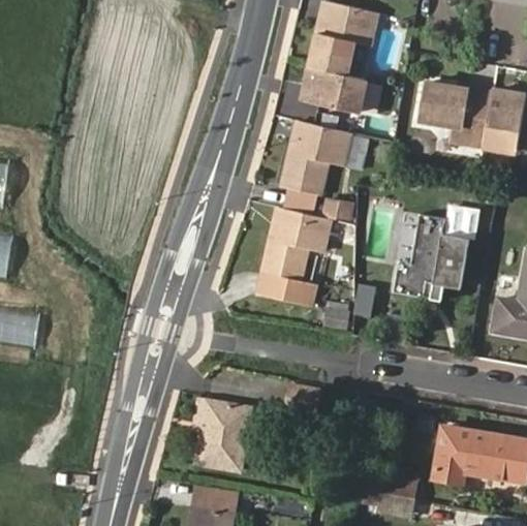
[(310,66),(362,79),(377,12),(327,0),(310,66)]
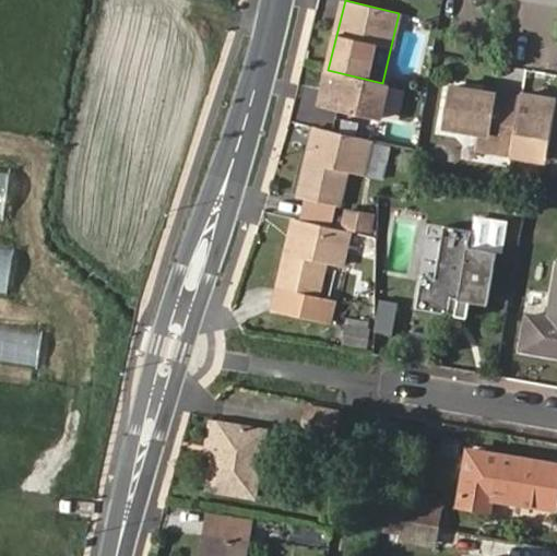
[(382,83),(328,70),(319,104),(376,118),(384,83),(382,83)]
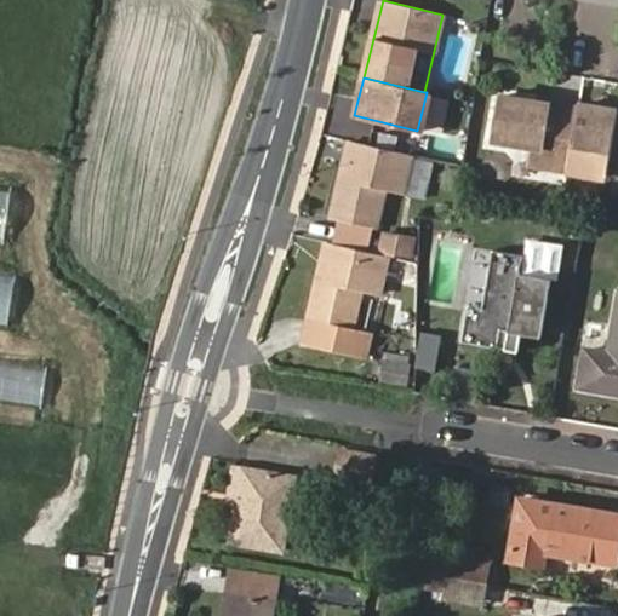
[(566,170),(577,109),(501,95),(492,137),(531,145),(526,162),(566,170)]
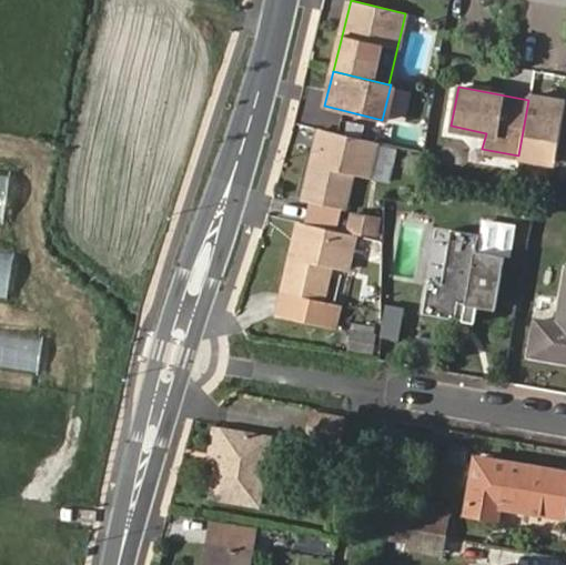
[(397,90),(390,115),(403,120),(411,93),(397,90)]
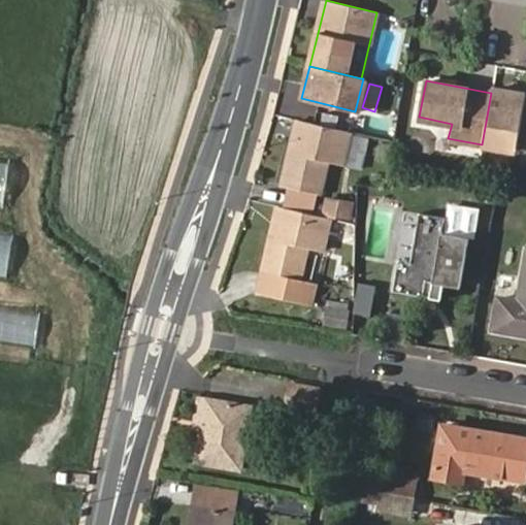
[(525,96),(491,89),(491,93),(482,144),(516,151),(525,96)]
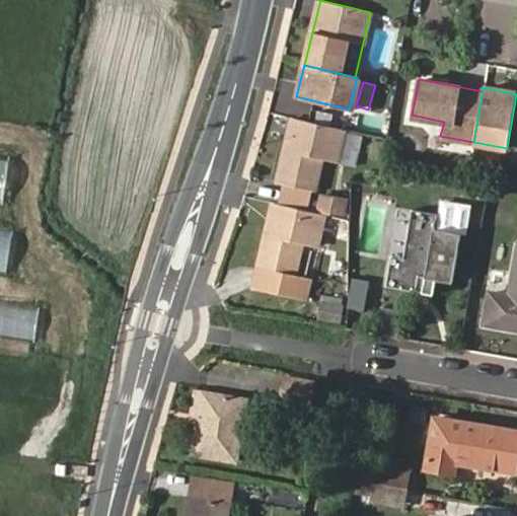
[(281,171),(318,179),(322,159),(338,162),(346,130),(294,118),(281,171)]
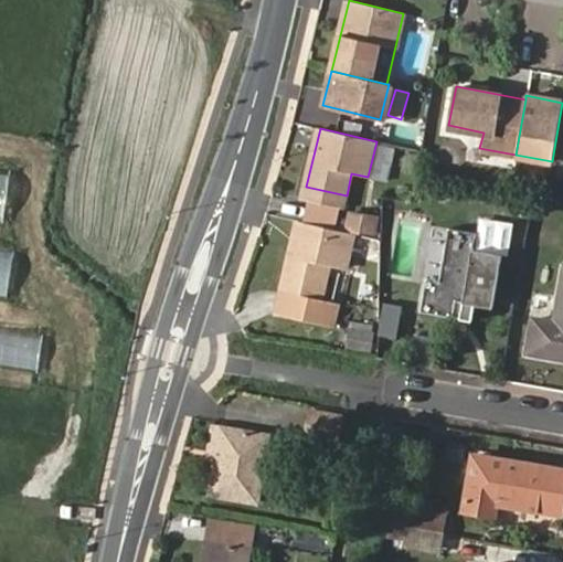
[(0,224),(2,225),(10,173),(0,171),(0,224)]
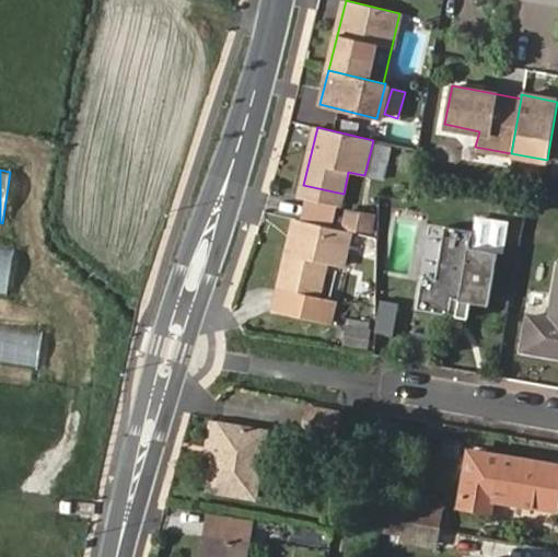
[(339,212),(344,194),(303,190),(300,202),(339,212)]
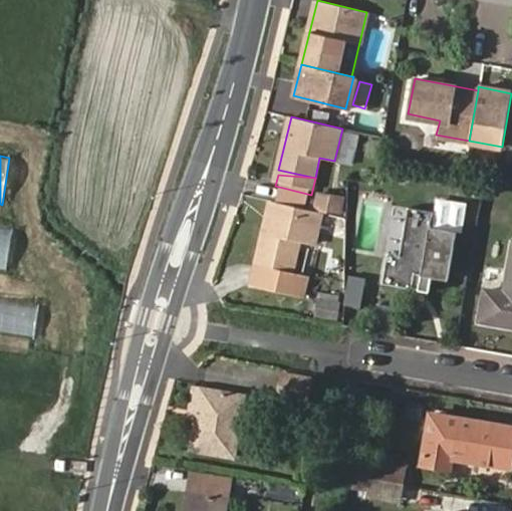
[(342,215),(343,195),(314,193),(312,213),(342,215)]
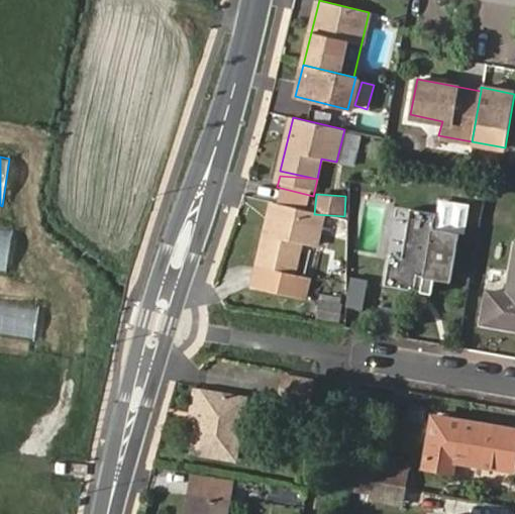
[(316,249),(324,217),(273,205),(252,289),(304,301),(308,284),(292,280),(302,245),(316,249)]
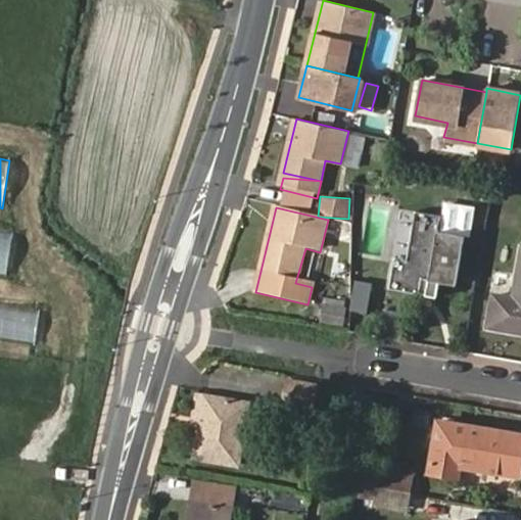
[(439,220),(414,216),(406,264),(392,262),(386,291),(417,296),(420,281),(455,286),(462,240),(436,234),(439,220)]
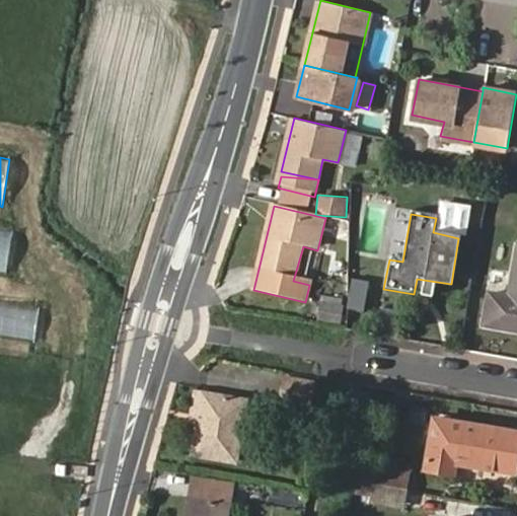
[(13,235),(0,232),(0,276),(7,277),(13,235)]
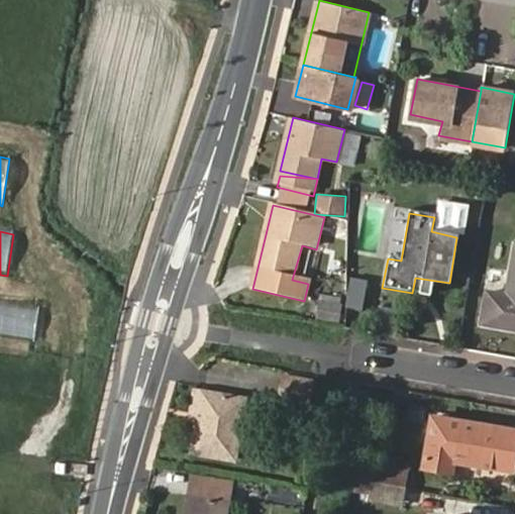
[(482,325),(514,330),(514,246),(504,297),(488,295),(482,325)]
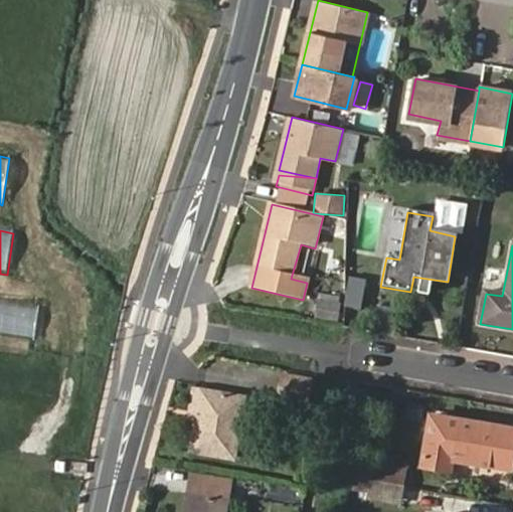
[(362,309),(364,279),(346,277),(343,307),(362,309)]
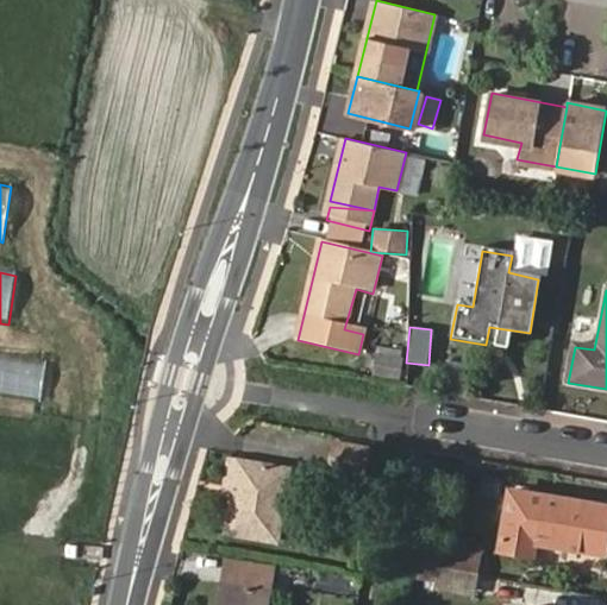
[(45,364),(0,357),(0,396),(39,403),(45,364)]
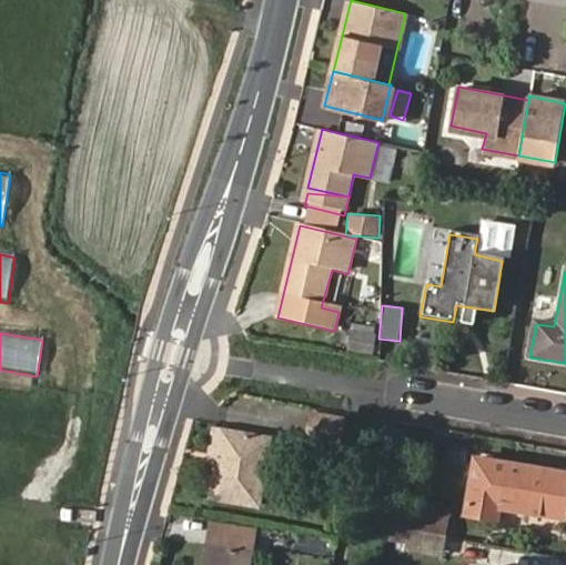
[(370,357),(373,339),(349,335),(346,354),(370,357)]
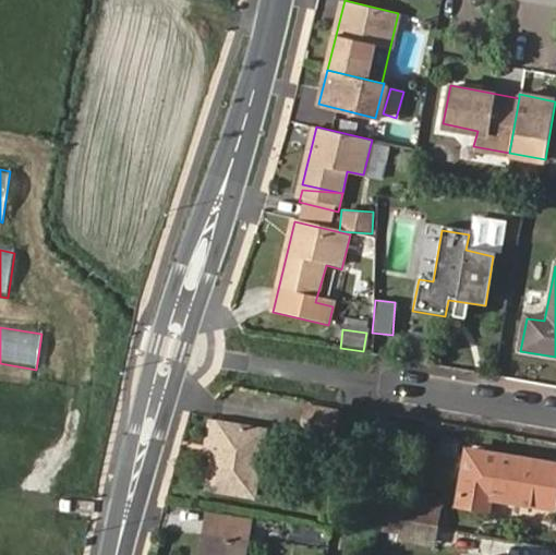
[(326,442),(329,417),(298,411),(293,437),(326,442)]
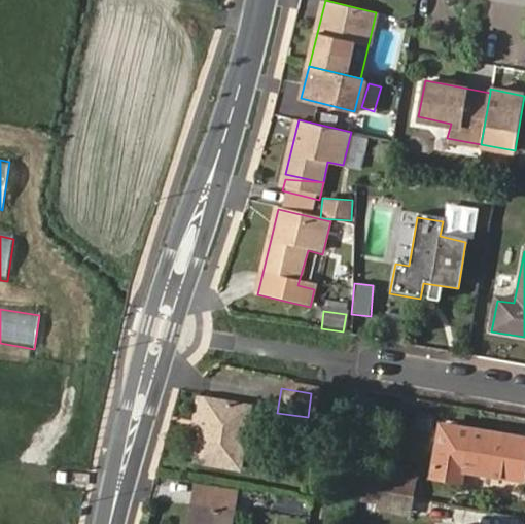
[(199,433),(204,400),(194,399),(188,432),(199,433)]
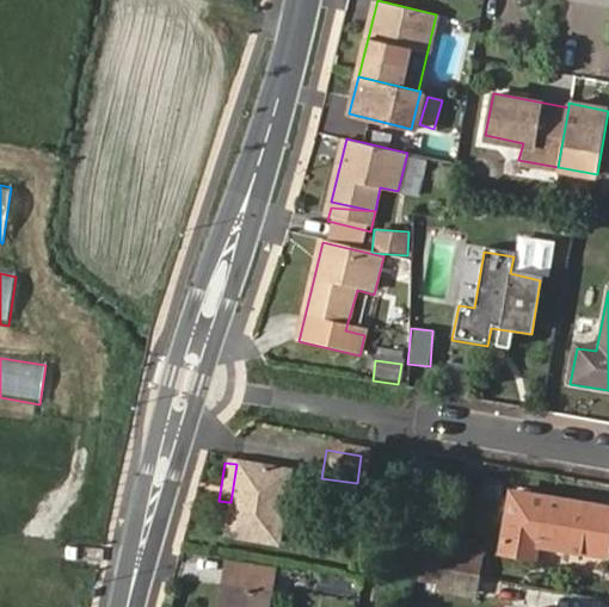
[(287,472),(237,464),(231,502),(225,538),(275,545),(287,472)]
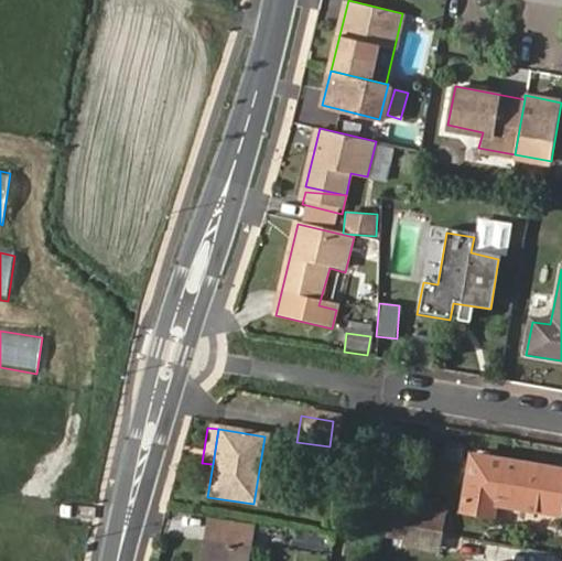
[(558,516),(561,479),(561,473),(473,456),(463,513),(490,518),(493,506),(558,516)]
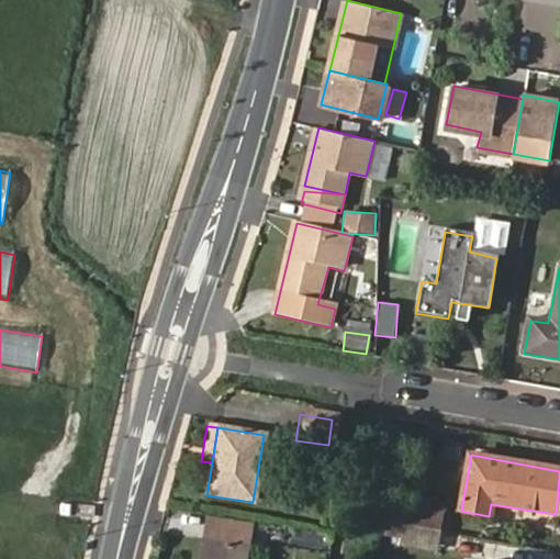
[(378,493),(372,522),(379,522),(403,527),(405,514),(394,512),(396,496),(378,493)]
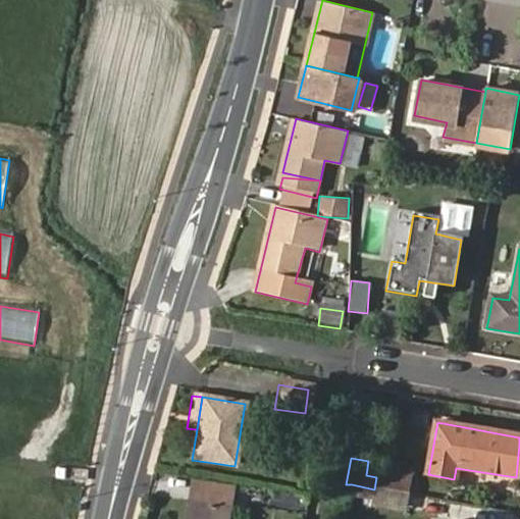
[(366,475),(376,477),(379,463),(368,461),(366,475)]
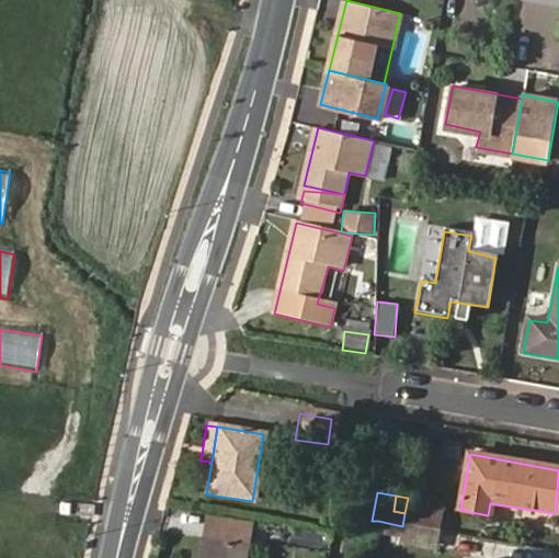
[(204,543),(210,544),(247,548),(250,527),(207,521),(204,543)]
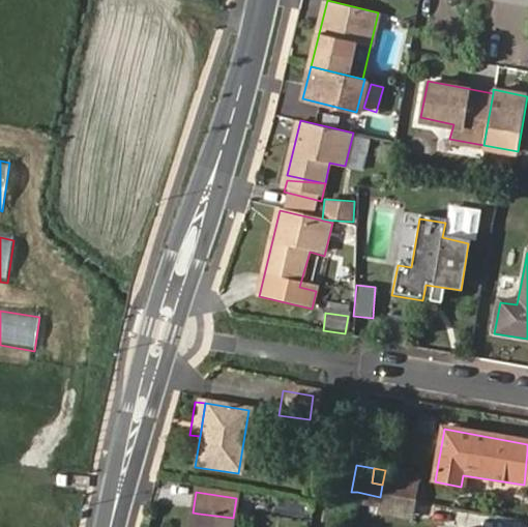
[(380,497),(357,492),(354,505),(377,509),(380,497)]
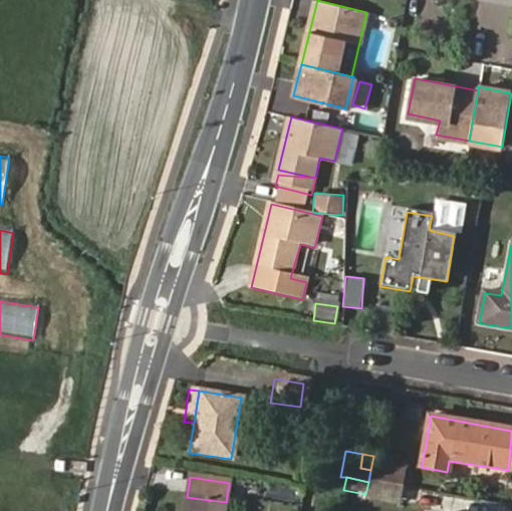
[(187,497),(184,510),(191,510),(193,498),(187,497)]
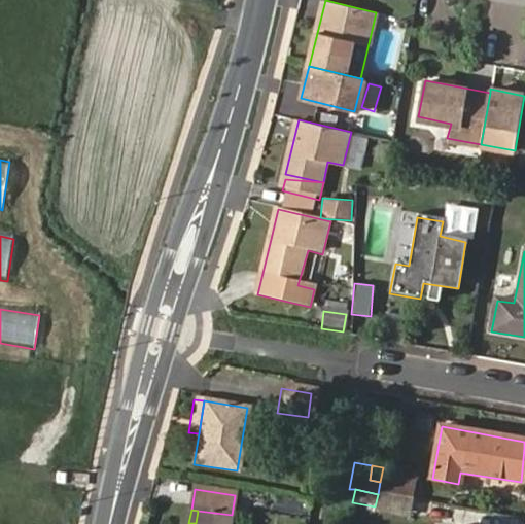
[(230,523),(232,515),(198,511),(196,523),(230,523)]
